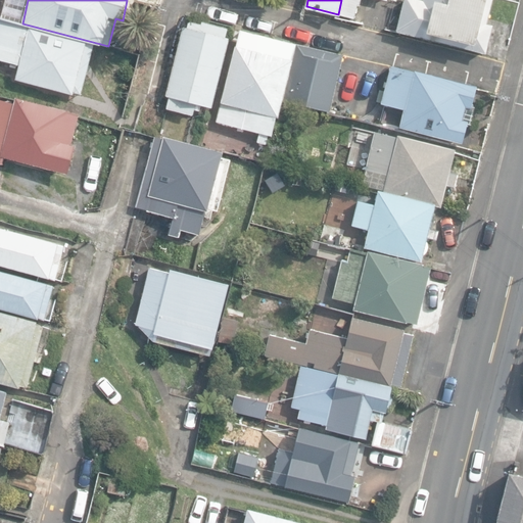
[(386,0),(341,0),(338,14),(353,17),(357,4),(367,7),(368,0),(371,0),(386,4),(386,0)]
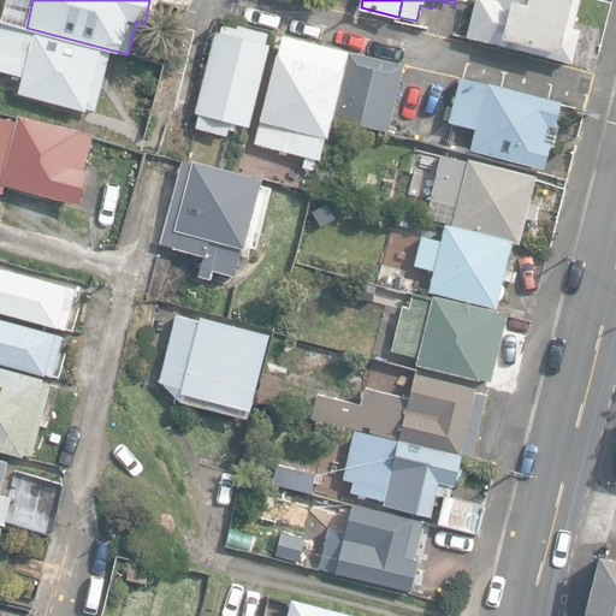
[(475,0),(466,37),(570,64),(580,30),(573,29),(579,0),(497,0),(497,1),(492,0),(475,0)]
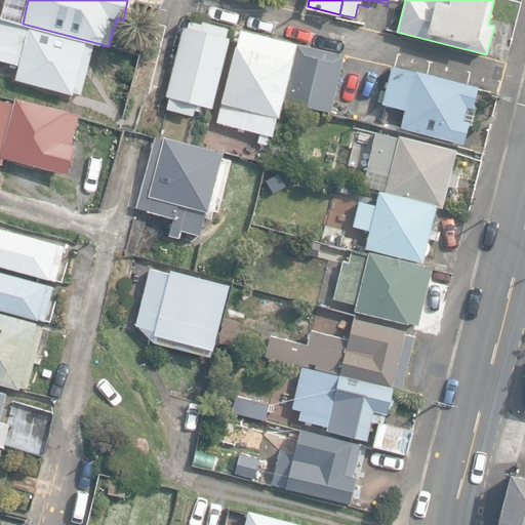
[(14,78),(72,92),(73,90),(81,92),(93,44),(0,19),(0,58),(18,64),(14,78)]
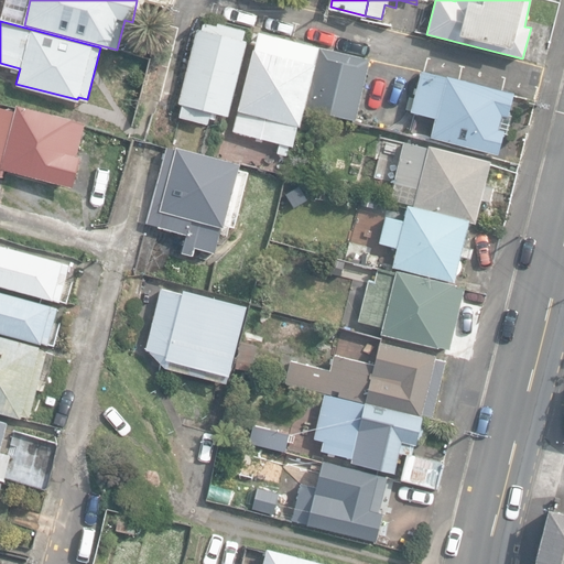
[(180,117),(207,125),(209,117),(216,118),(217,114),(228,116),(248,41),(243,40),(246,31),(218,23),(217,25),(203,22),(202,30),(198,29),(179,102),(183,105),(180,117)]
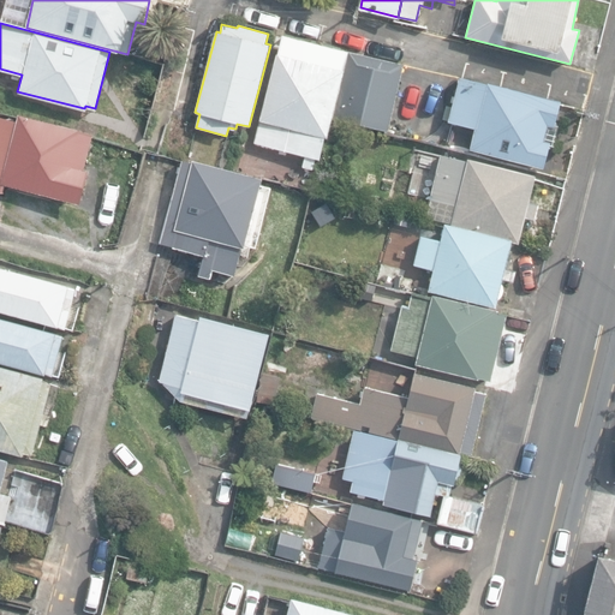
[(254,143),(320,160),(348,52),(282,35),(254,143)]
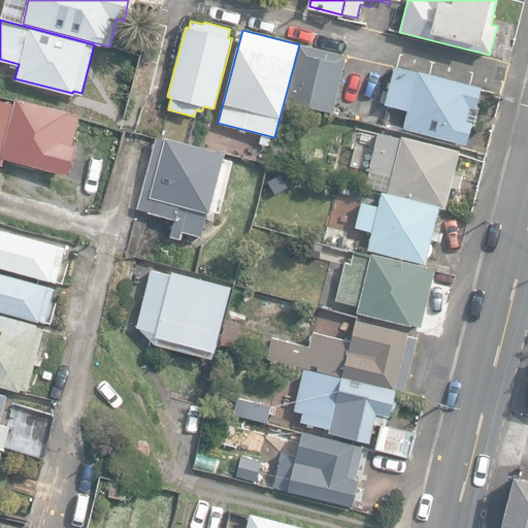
[(286,102),(331,113),(347,57),(301,44),(286,102)]
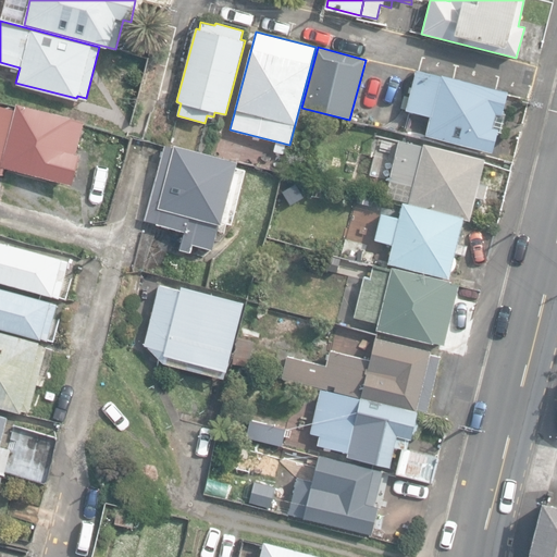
[(425,136),(492,153),(497,132),(500,133),(505,114),(503,114),(508,93),(441,75),(440,76),(418,70),(407,111),(430,118),(425,136)]
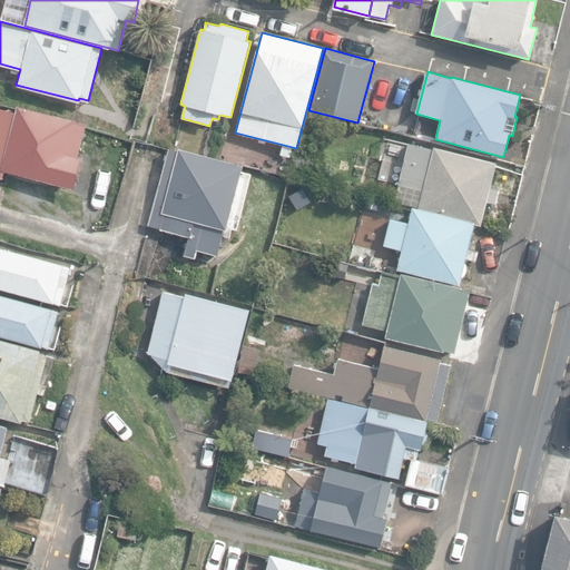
[(6,172),(74,189),(81,158),(78,157),(86,125),(17,107),(16,112),(1,108),(0,111),(0,178),(3,179),(6,172)]
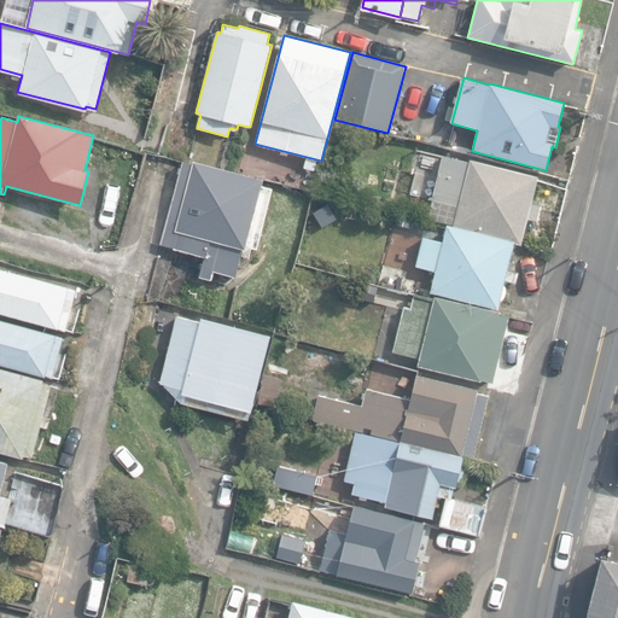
[(327,146),(343,150),(348,127),(333,123),(327,146)]
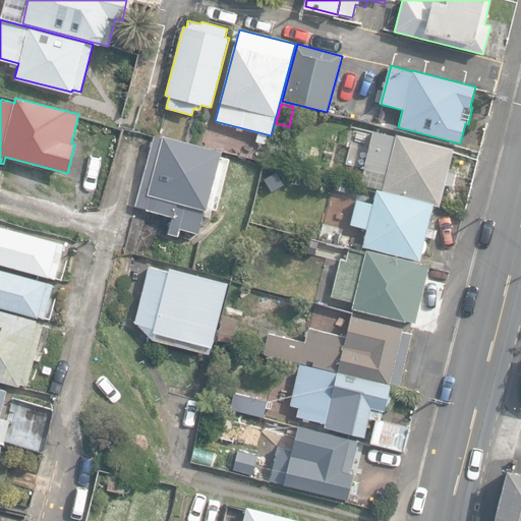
[(385,174),(381,190),(381,192),(432,206),(439,207),(444,186),(453,188),(456,174),(448,172),(453,150),(372,130),(363,169),(385,174)]
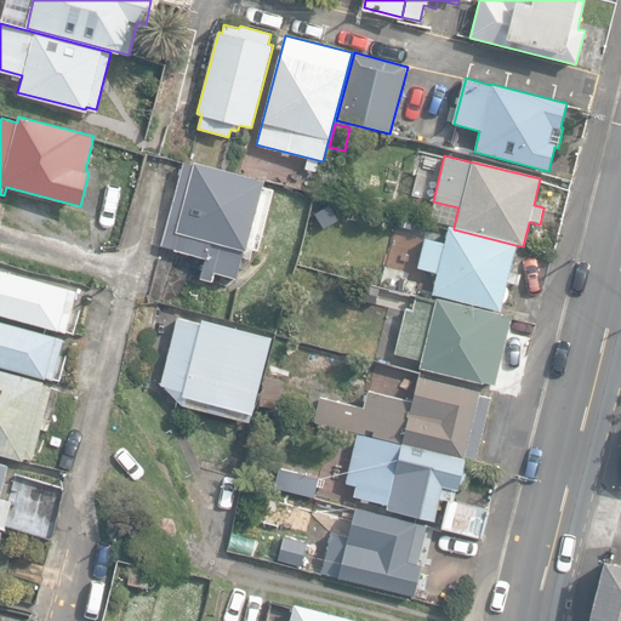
[(200,277),(211,280),(214,271),(235,278),(244,249),(246,249),(265,180),(195,161),(194,165),(184,163),(161,244),(206,256),(200,277)]
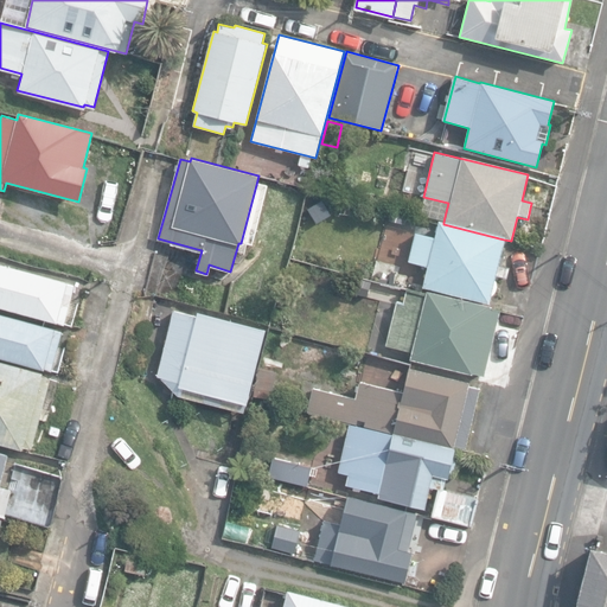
[(443,224),(443,222),(439,221),(435,238),(415,232),(408,269),(417,272),(420,264),(428,267),(423,287),(489,304),(490,296),(496,292),(498,287),(496,279),(496,275),(504,278),(506,267),(499,263),(504,240),(443,224)]
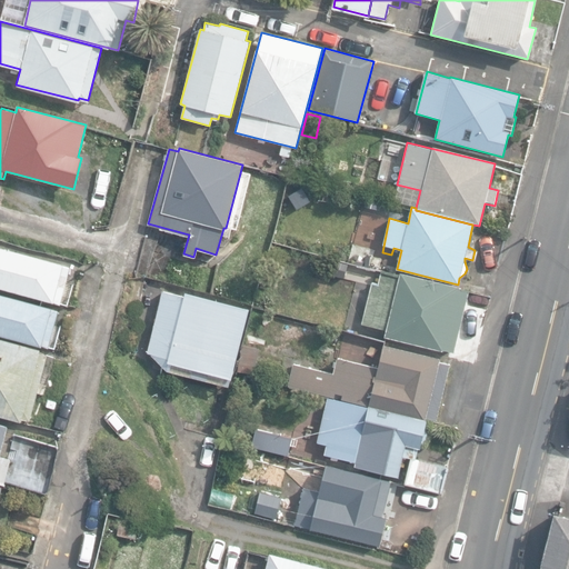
[(348,262),(379,270),(382,257),(373,255),(375,248),(352,242),(348,262)]
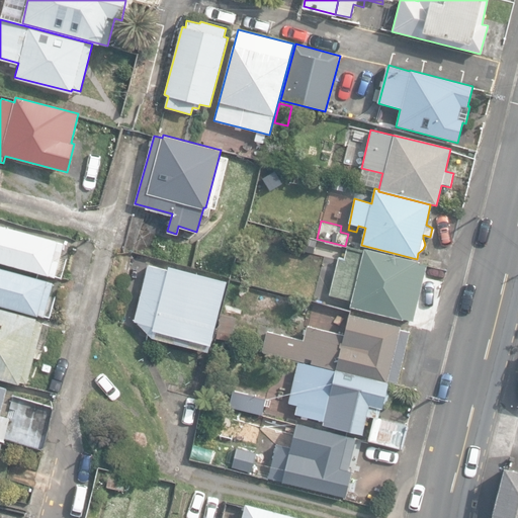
[(56,242),(0,226),(0,261),(55,276),(63,245),(56,243),(56,242)]
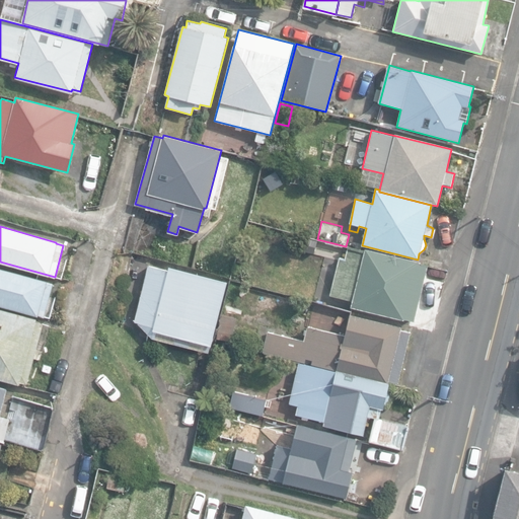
[(351,307),(414,321),(427,264),(365,249),(364,251),(305,238),(303,248),(340,257),(330,296),(352,301),(351,307)]
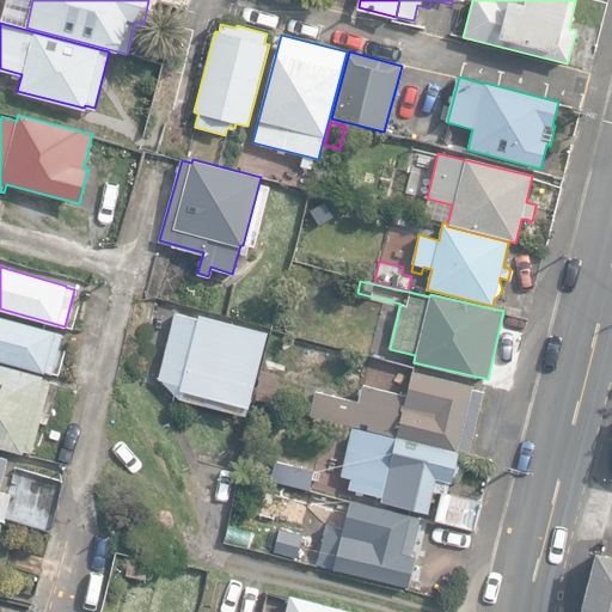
[(63,330),(0,313),(0,354),(50,367),(53,359),(55,360),(63,330)]
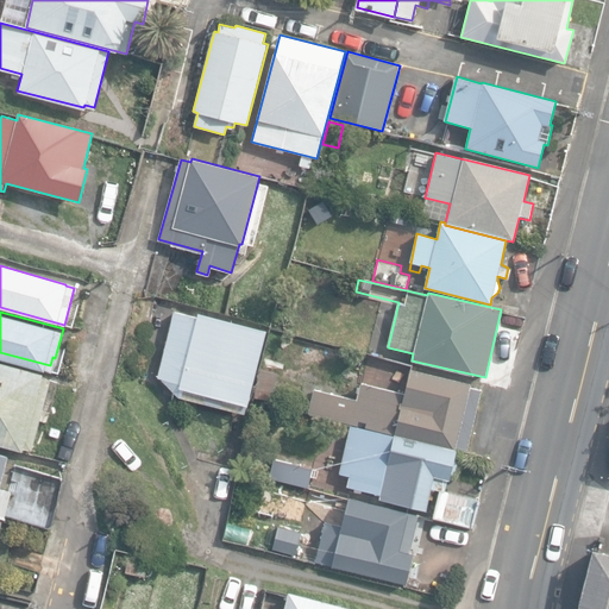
[(180,396),(245,413),(267,330),(198,313),(196,316),(174,312),(157,377),(180,396)]
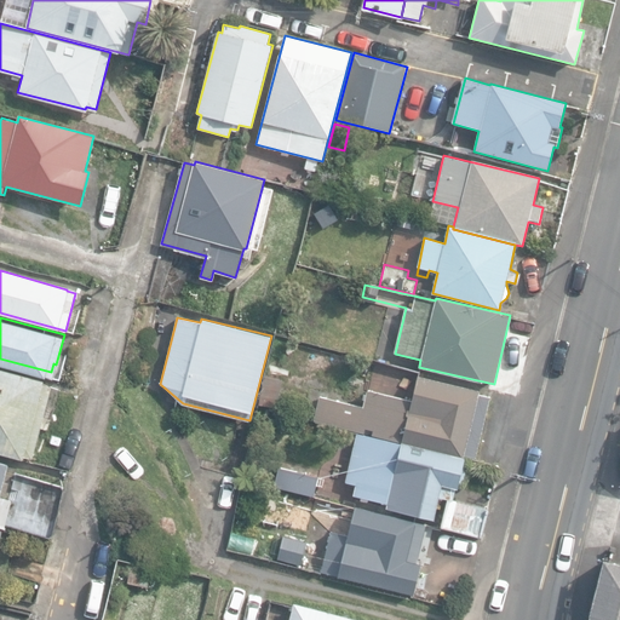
[(0,452),(23,459),(23,455),(33,458),(52,386),(44,384),(44,382),(0,368),(0,452)]
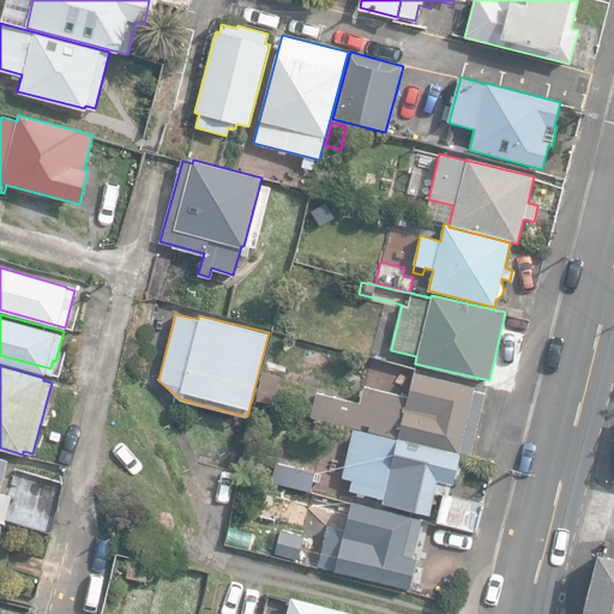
[(458,449),(458,446),(470,450),(485,389),(474,386),(474,384),(413,368),(407,392),(363,381),(359,399),(315,389),(309,413),(360,426),(361,421),(368,423),(368,427),(458,449)]
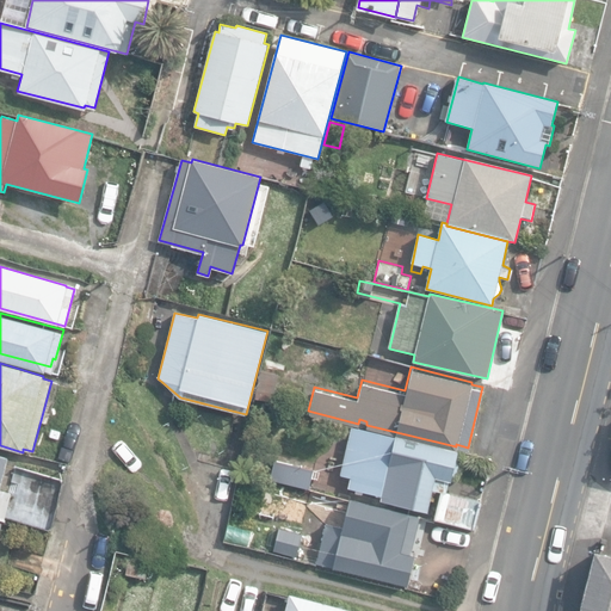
[(254,399),(273,402),(278,375),(259,371),(254,399)]
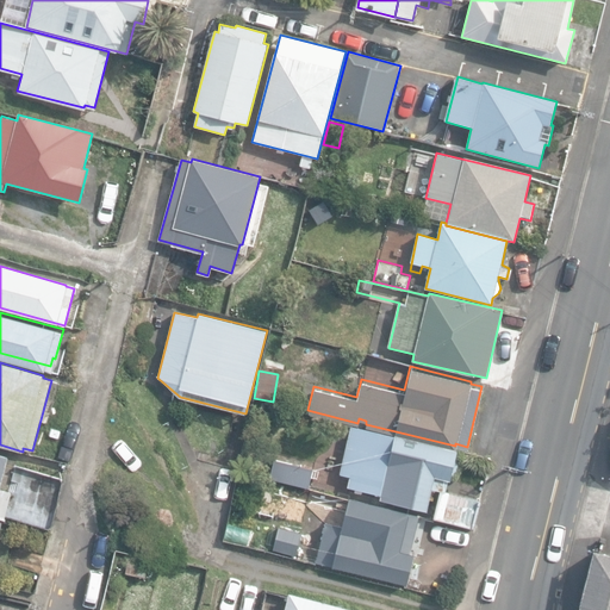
[(377,496),(425,508),(431,486),(443,489),(446,479),(449,479),(456,448),(350,422),(350,424),(338,422),(328,467),(338,470),(338,471),(348,473),(347,483),(379,490),(377,496)]
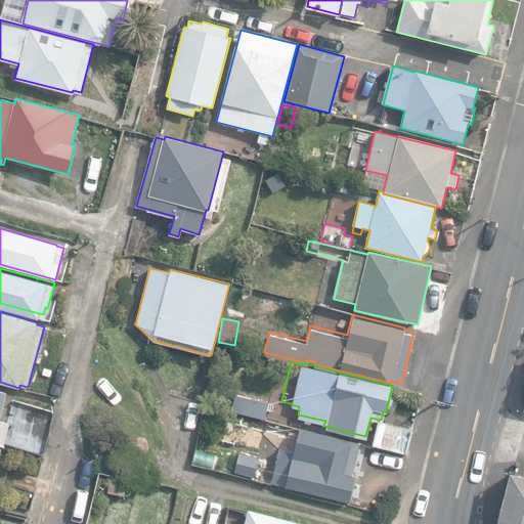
[(0,445),(2,447),(3,444),(43,453),(53,411),(12,401),(9,413),(15,415),(12,423),(0,420),(0,415),(6,393),(0,391),(0,445)]
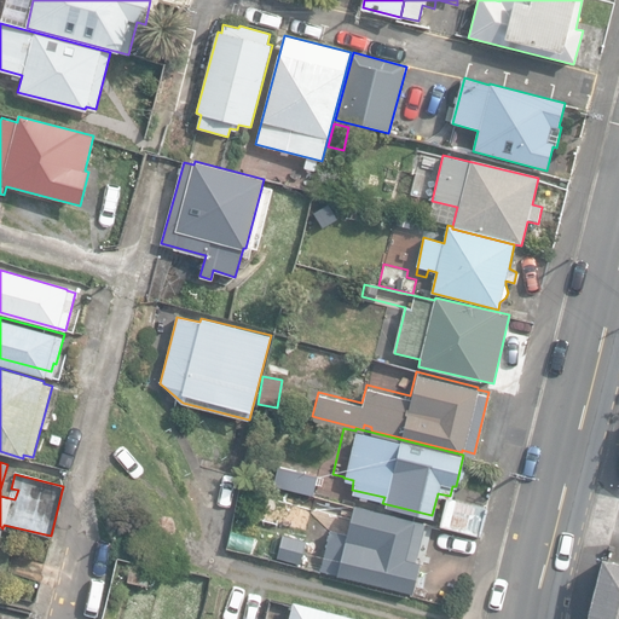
[(273,486),(312,496),(317,475),(278,467),(273,486)]
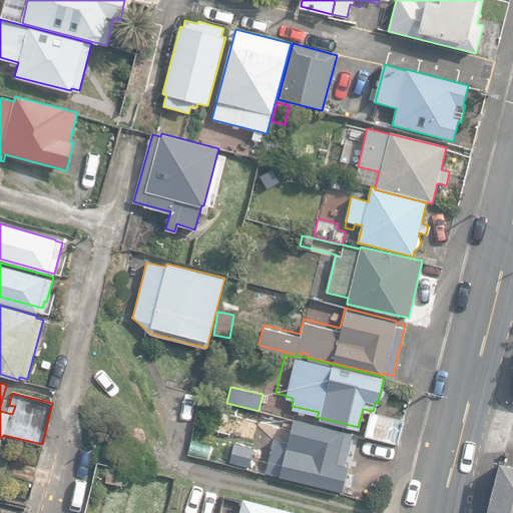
[(362,435),(396,443),(402,420),(368,411),(362,435)]
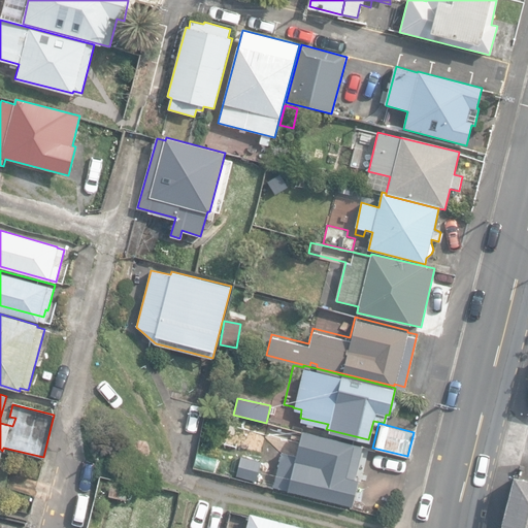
[(272,487),(353,507),(360,480),(355,479),(362,448),(355,446),(355,444),(302,431),(296,456),(282,453),(272,487)]
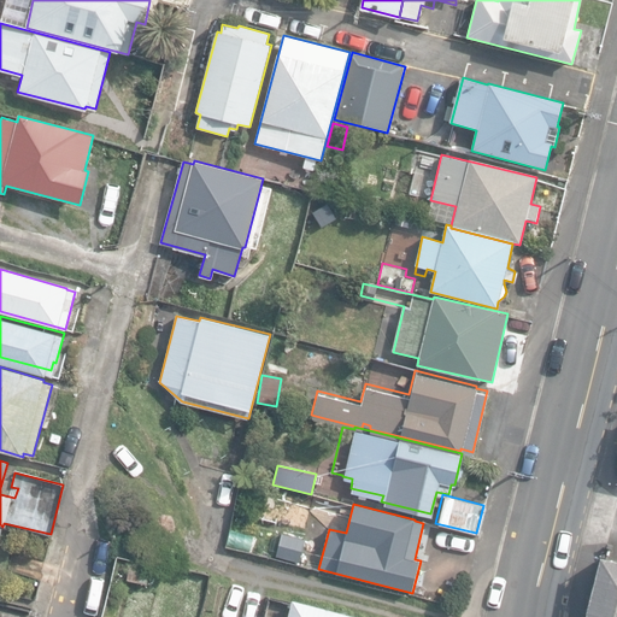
[(274,552),(298,559),(304,536),(280,529),(274,552)]
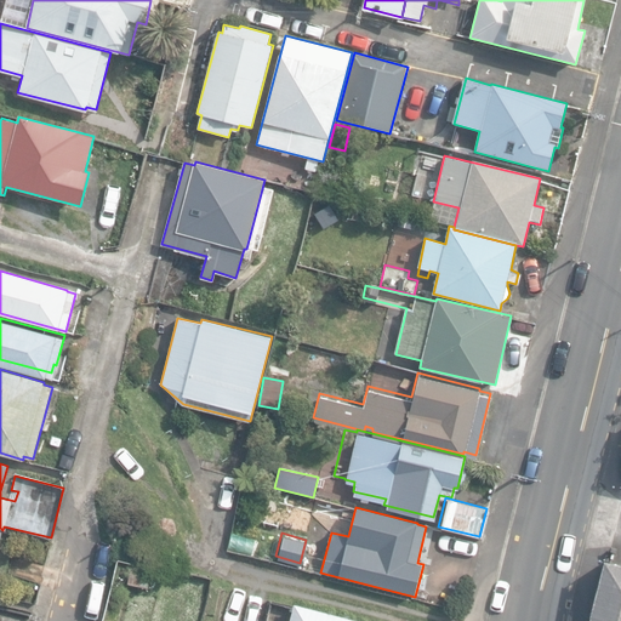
[(590,620),(620,620),(620,564),(604,560),(590,616),(590,620)]
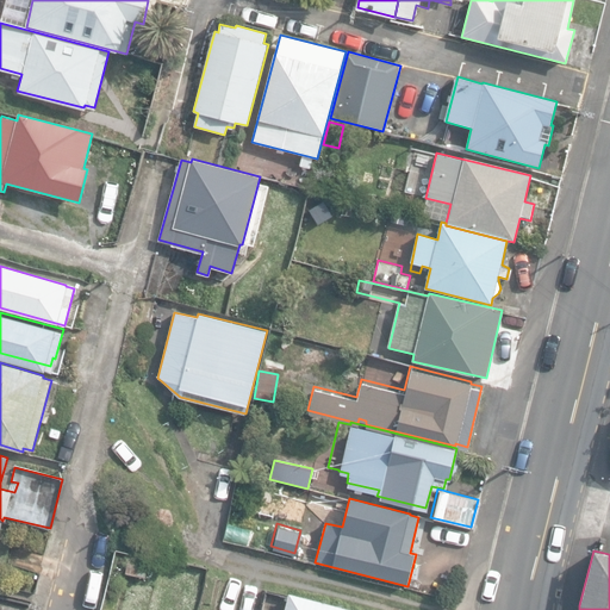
[(124,572),(145,577),(150,558),(129,553),(124,572)]
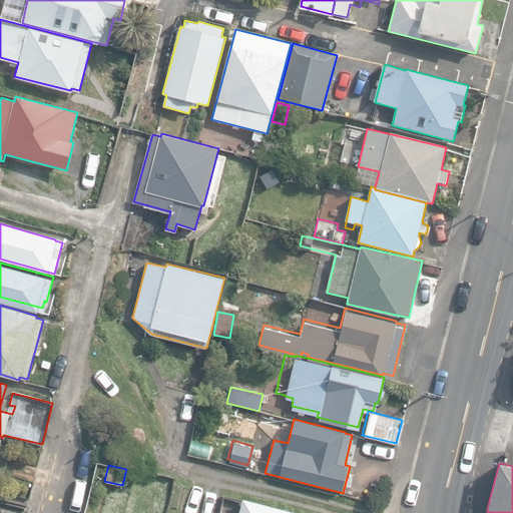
[(238,512),(296,512),(242,499),(238,512)]
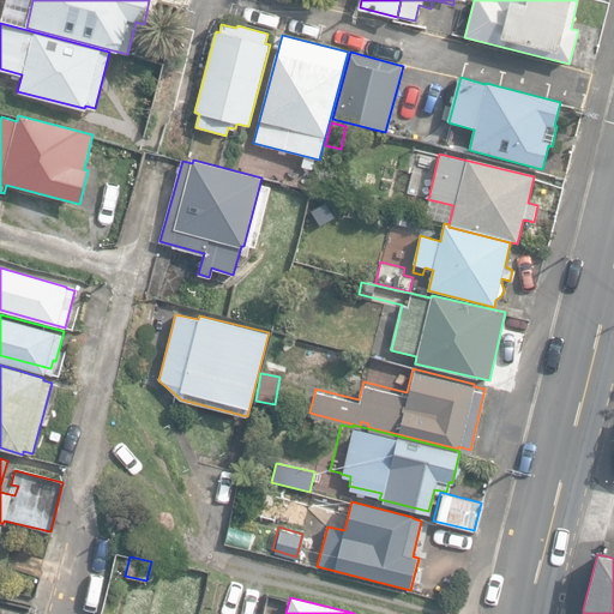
All buildings are outlined.
